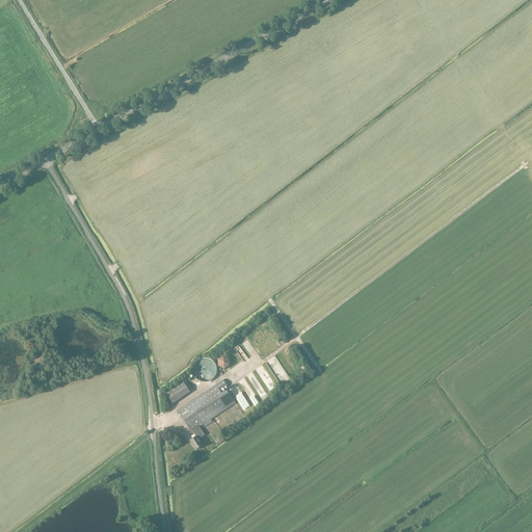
[(246,358),(248,362),(254,357),(255,360),(258,357),(250,348),(246,350),(250,355),(246,358)]
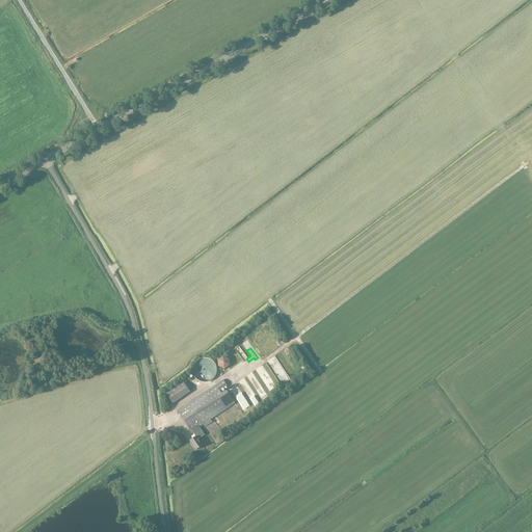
[(223,356),(218,361),(218,367),(224,369),(229,366),(229,358),(223,356)]
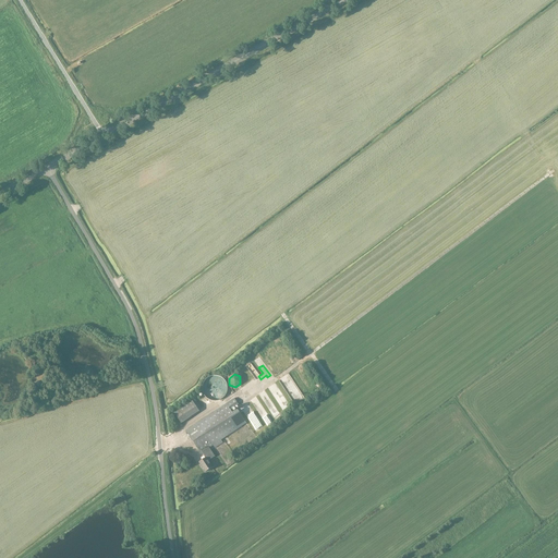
[(202,387),(202,388),(202,389),(202,390),(202,391),(203,392),(203,393),(204,395),(204,396),(205,397),(206,398),(207,399),(208,399),(209,400),(210,400),(211,400),(213,401),(214,401),(215,401),(216,401),(217,401),(218,400),(219,400),(220,400),(221,399),(222,398),(223,397),(225,397),(225,396),(226,395),(226,393),(227,392),(227,391),(227,390),(227,389),(227,388),(227,387),(227,386),(227,385),(227,384),(226,383),(226,381),(225,380),(223,379),(222,378),(221,378),(221,377),(220,377),(219,376),(218,376),(217,376),(216,376),(215,376),(214,376),(213,376),(211,376),(210,376),(209,377),(208,377),(207,378),(206,378),(205,379),(205,380),(204,380),(204,381),(203,383),(203,384),(202,385),(202,386),(202,387)]
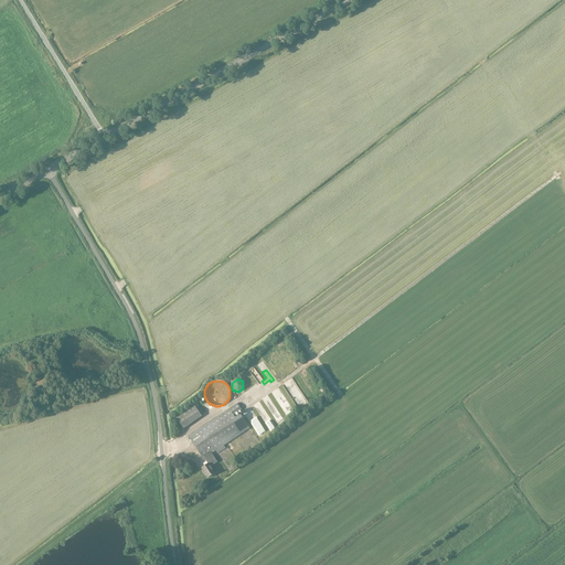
[(196,404),(194,406),(176,418),(183,428),(201,416),(201,415),(203,413),(196,404)]
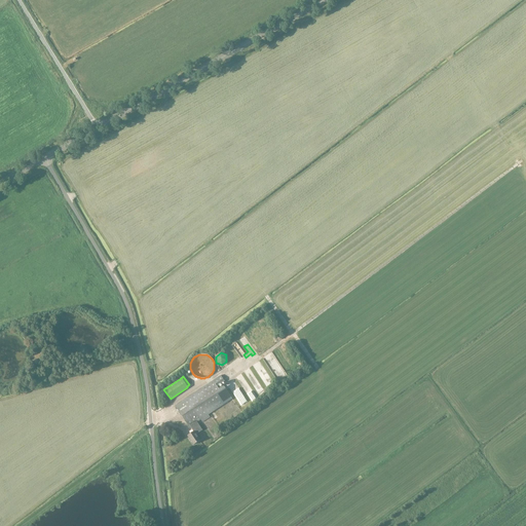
[(218,389),(217,387),(224,381),(220,376),(213,381),(175,406),(189,427),(190,427),(193,431),(187,436),(193,445),(200,441),(195,435),(202,430),(197,422),(200,420),(202,422),(210,417),(208,415),(231,399),(223,386),(218,389)]
